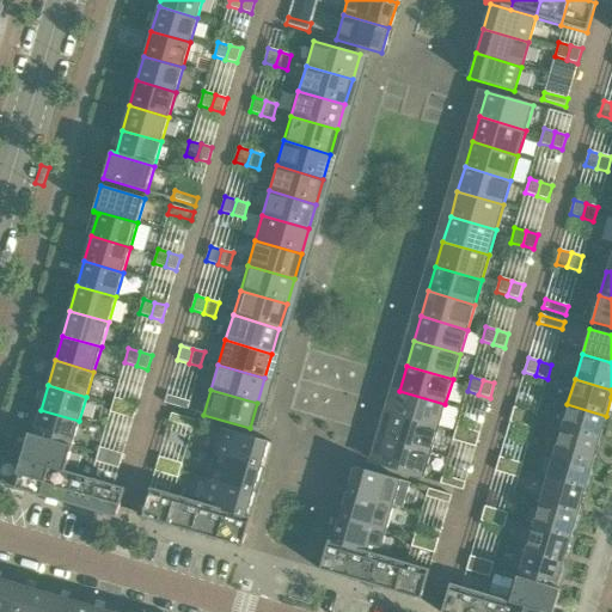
[(399,391),(391,416),(438,429),(445,404),(399,391)]
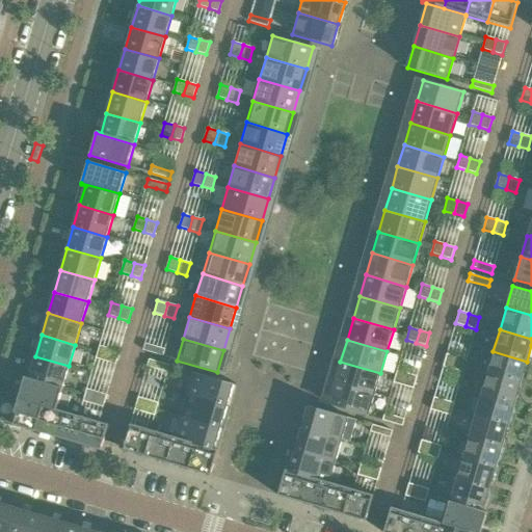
[(142,350),(163,356),(165,349),(144,343),(142,350)]
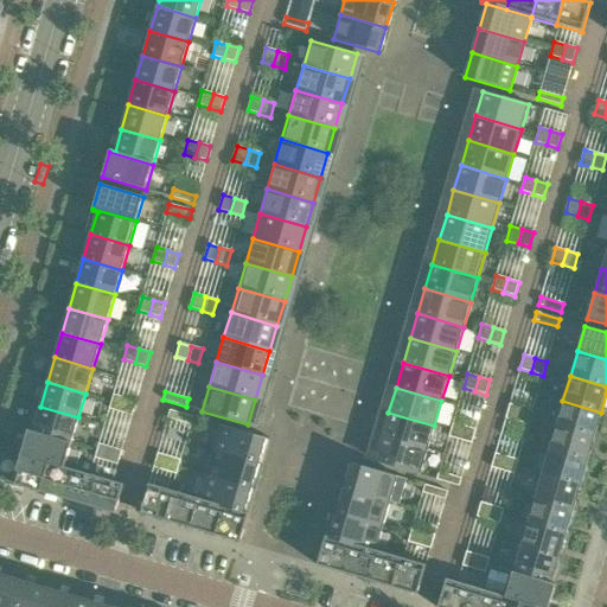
[(109,409),(120,413),(125,397),(113,395),(109,409)]
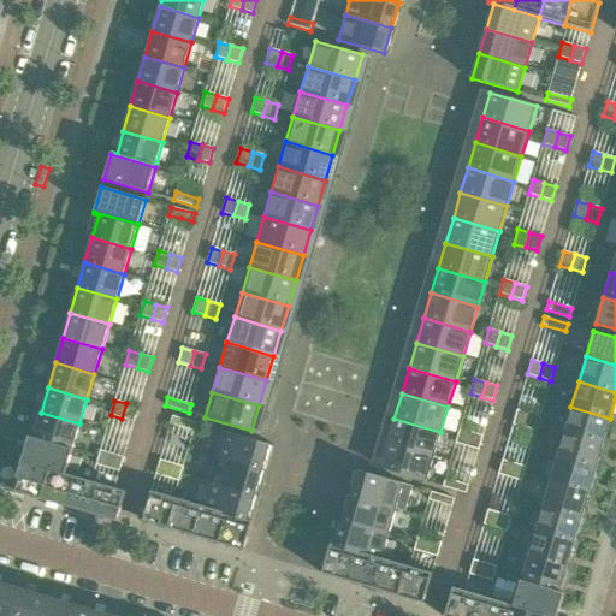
[(126,403),(122,419),(134,421),(138,407),(126,403)]
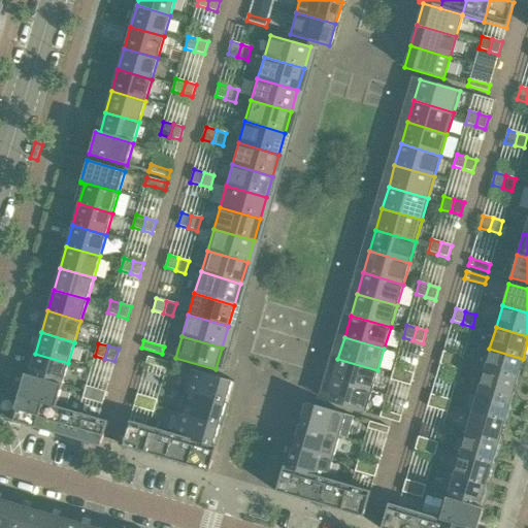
[(489,349),(483,370),(518,380),(523,359),(489,349)]
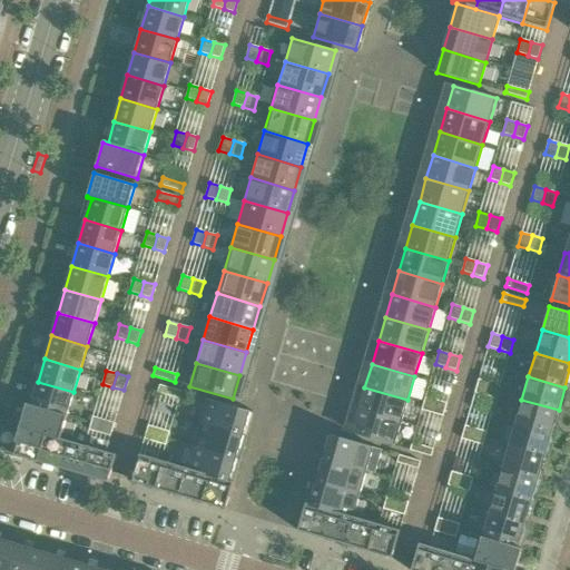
[(474,393),(485,395),(489,382),(479,380),(474,393)]
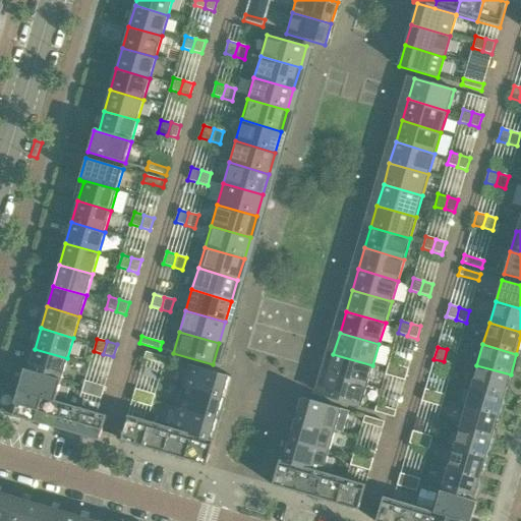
[(29,369),(61,380),(67,358),(35,349),(29,369)]
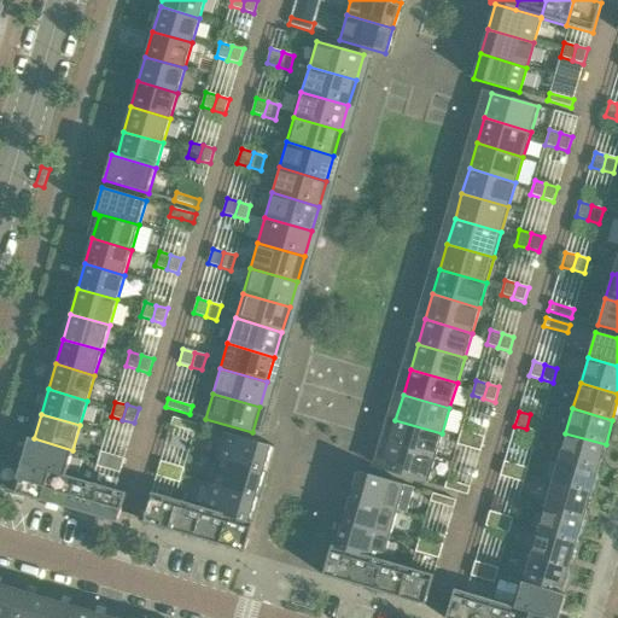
[(530,414),(526,429),(537,432),(542,418),(530,414)]
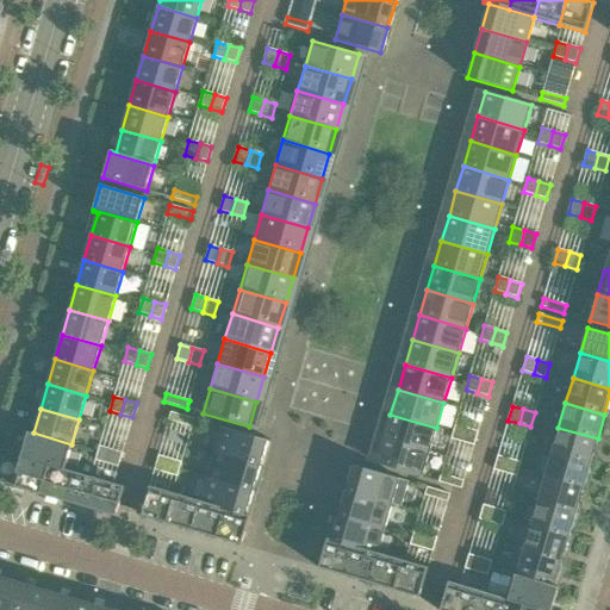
[(168,421),(192,427),(193,418),(170,412),(168,421)]
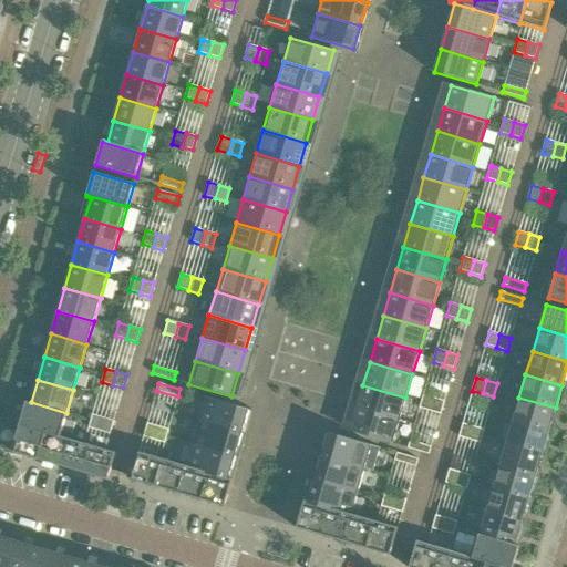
[(362,385),(356,408),(399,421),(405,398),(362,385)]
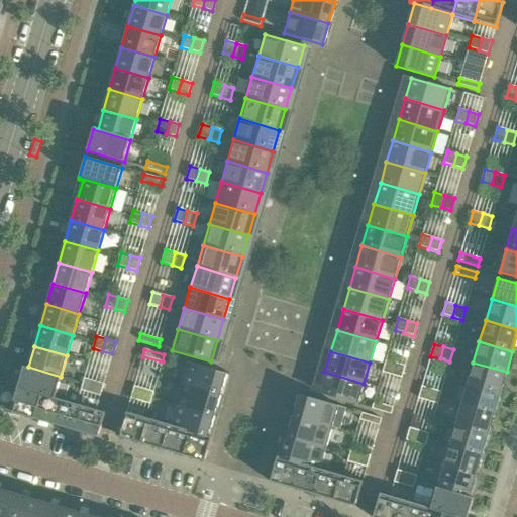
[(382,372),(392,375),(396,363),(386,359),(382,372)]
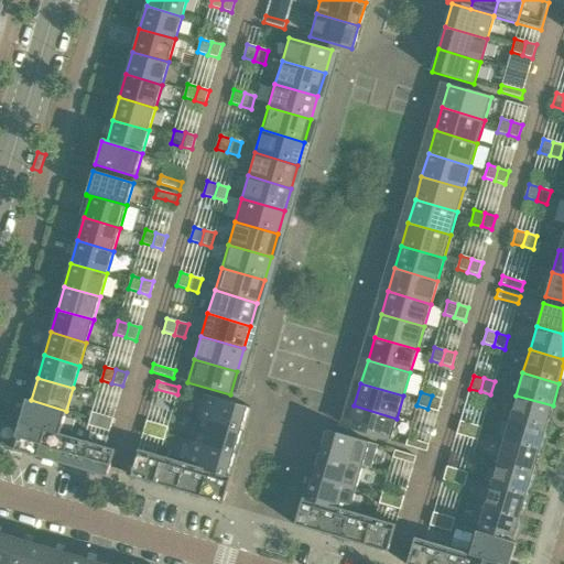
[(198,419),(240,431),(247,407),(205,394),(198,419)]
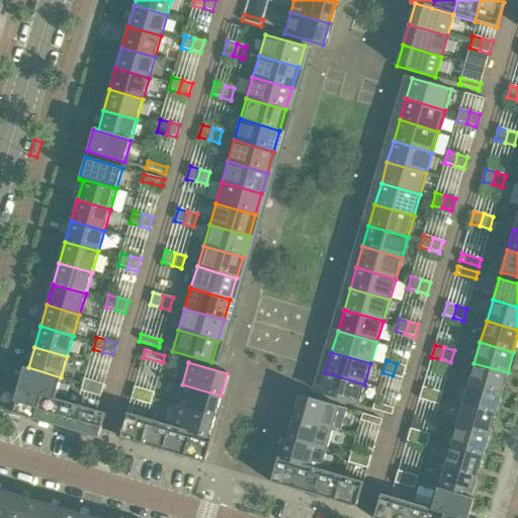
[(397,363),(393,375),(403,378),(406,366),(397,363)]
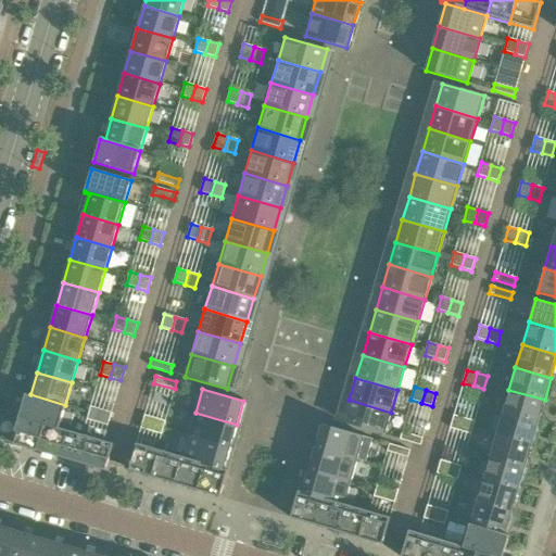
[(508,390),(502,412),(538,422),(545,400),(508,390)]
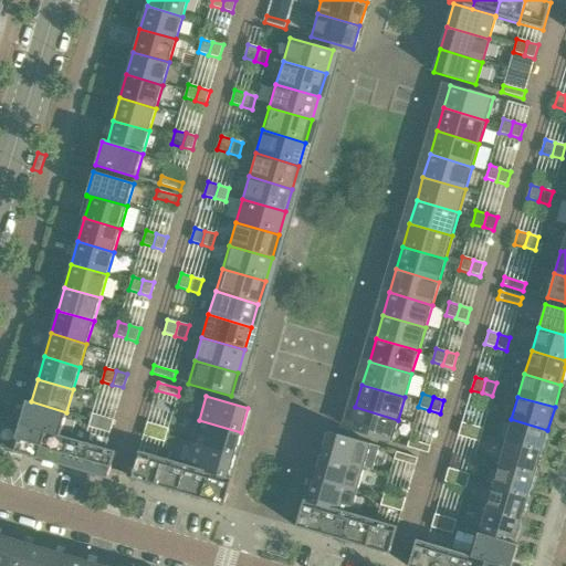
[(45,431),(60,436),(66,412),(31,401),(31,402),(27,400),(20,423),(45,431)]
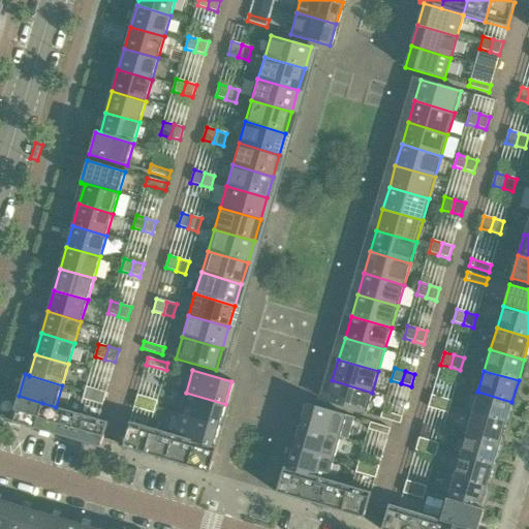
[(372,393),(332,380),(325,402),(366,413),(372,393)]
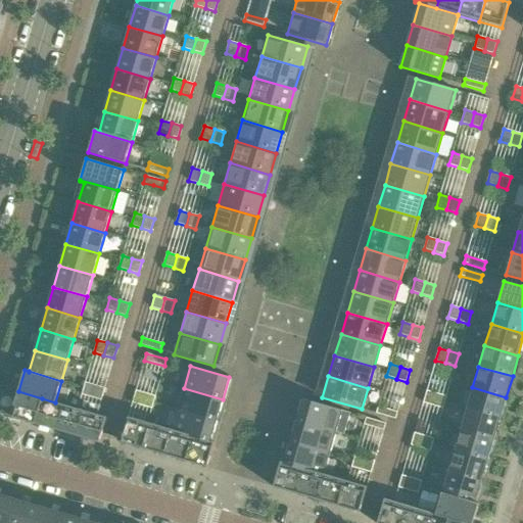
[(82,394),(91,397),(95,385),(85,382),(82,394)]
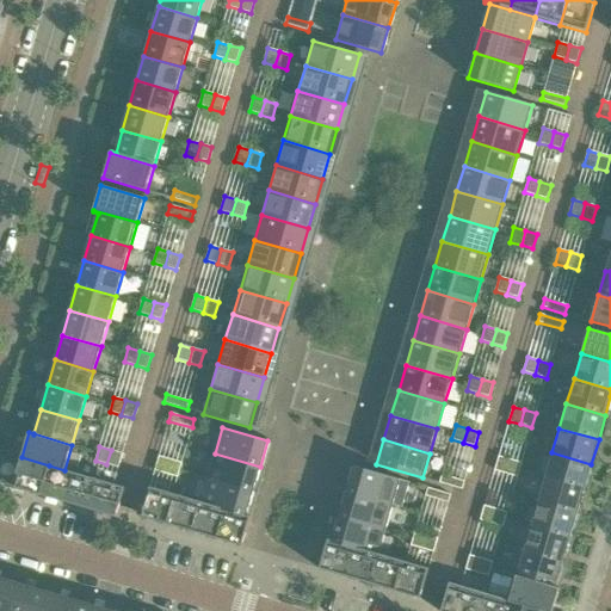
[(111,450),(106,464),(118,468),(122,454),(111,450)]
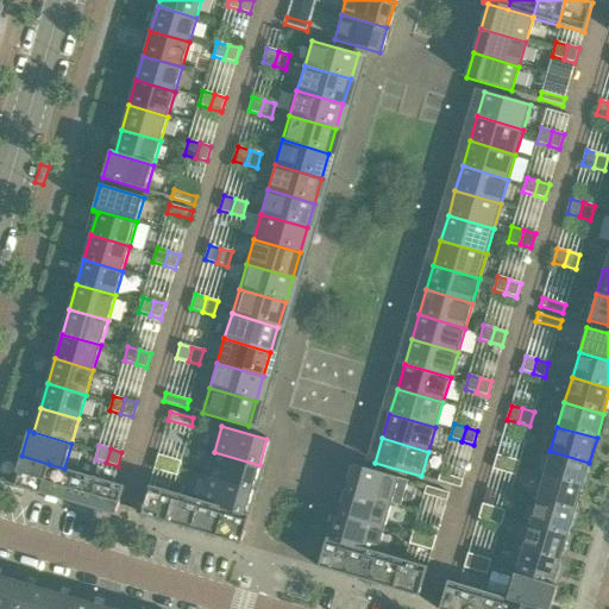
[(550,451),(542,476),(582,488),(589,463),(550,451)]
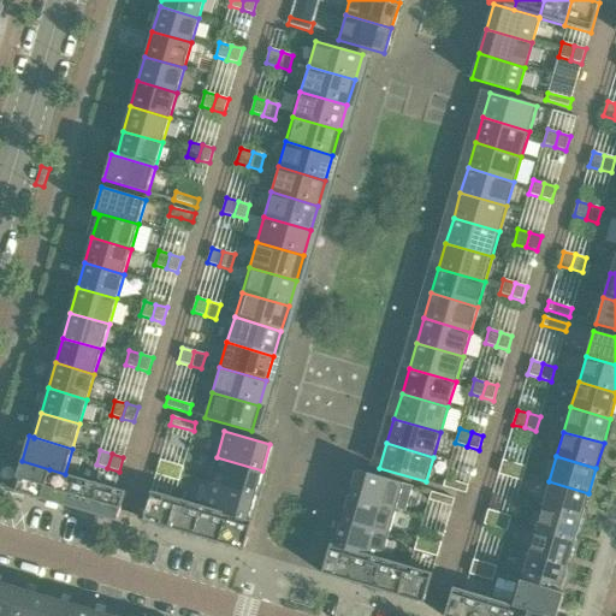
[(209,481),(255,495),(262,471),(217,457),(209,481)]
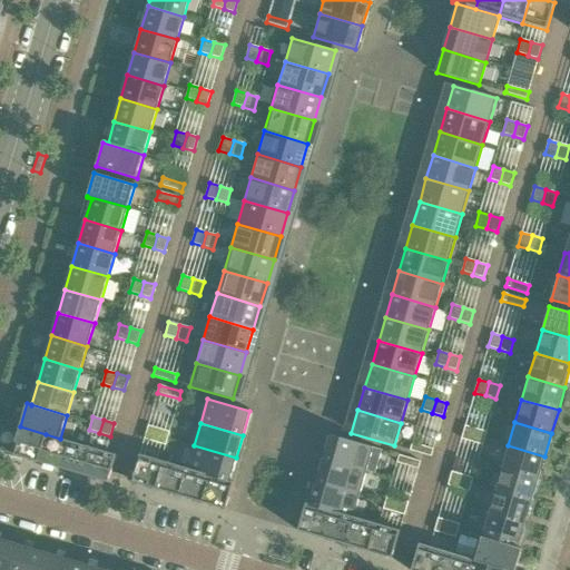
[(144,439),(155,442),(158,429),(148,425),(144,439)]
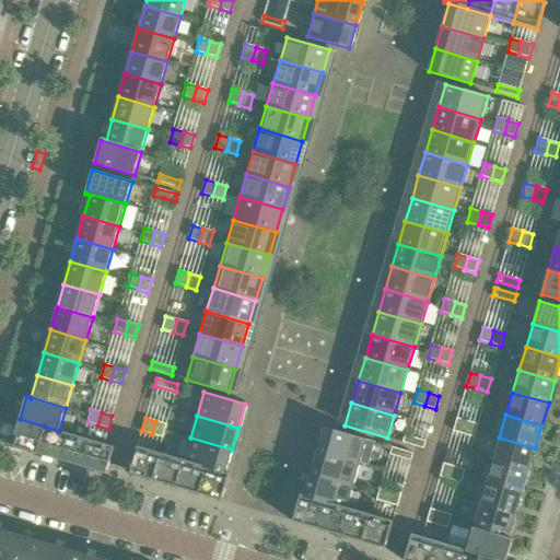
[(453,431),(464,434),(467,421),(457,418),(453,431)]
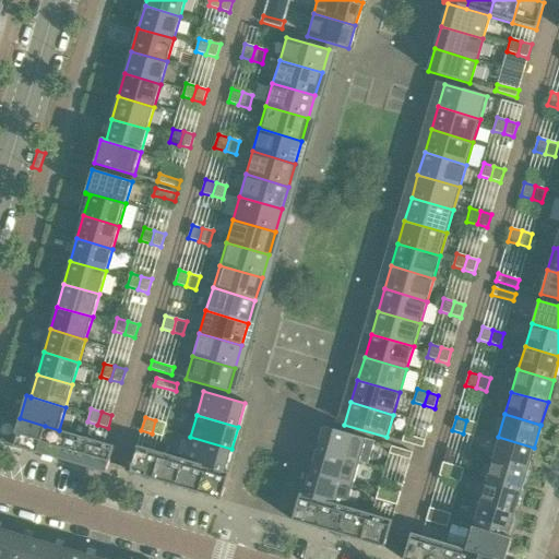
[(13,447),(36,453),(45,426),(20,418),(15,433),(16,435),(13,447)]
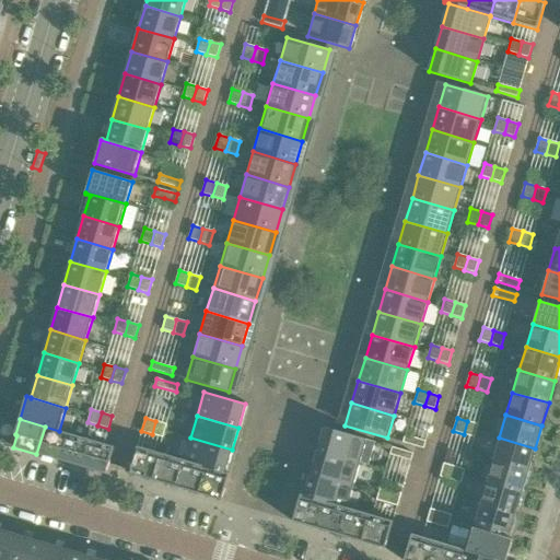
[(155,421),(152,434),(163,438),(166,424),(155,421)]
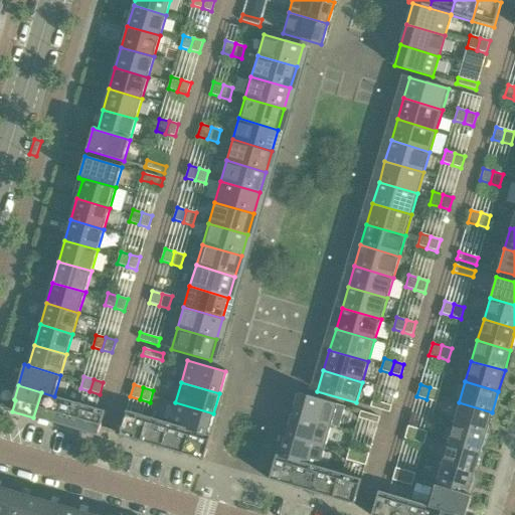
[(430,387),(426,399),(436,402),(440,390),(430,387)]
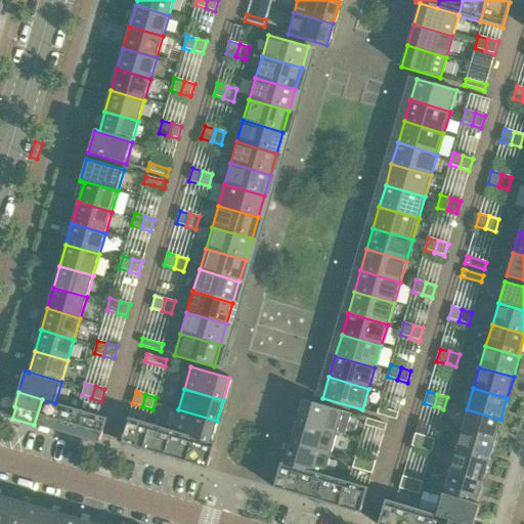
[(34,425),(55,431),(63,405),(55,403),(42,399),(34,425)]
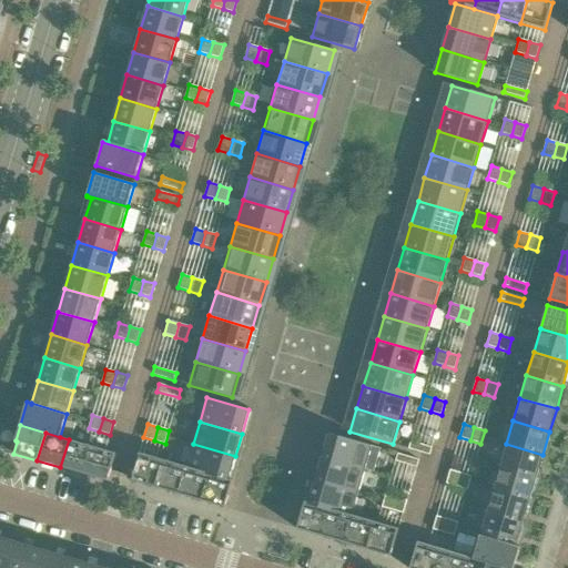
[(322,457),(365,469),(372,446),(330,434),(322,457)]
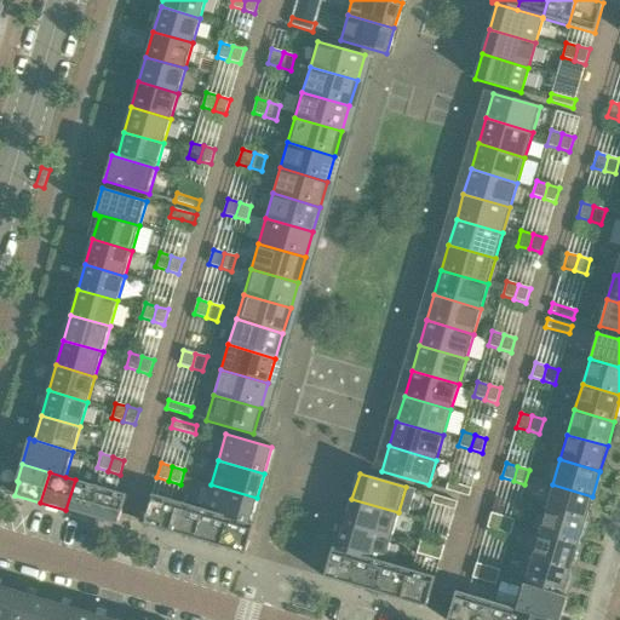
[(65,510),(92,517),(101,487),(75,480),(65,510)]
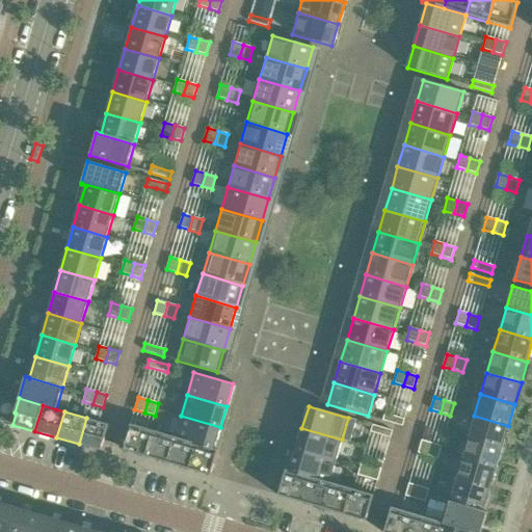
[(164,434),(174,436),(195,443),(214,449),(220,427),(181,416),(180,417),(170,414),(164,434)]
